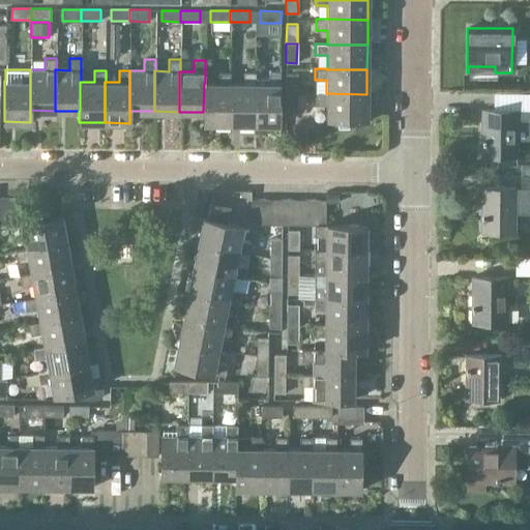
[(229,123),(230,84),(230,71),(218,71),(218,83),(205,83),(204,83),(203,112),(203,123),(229,123)]
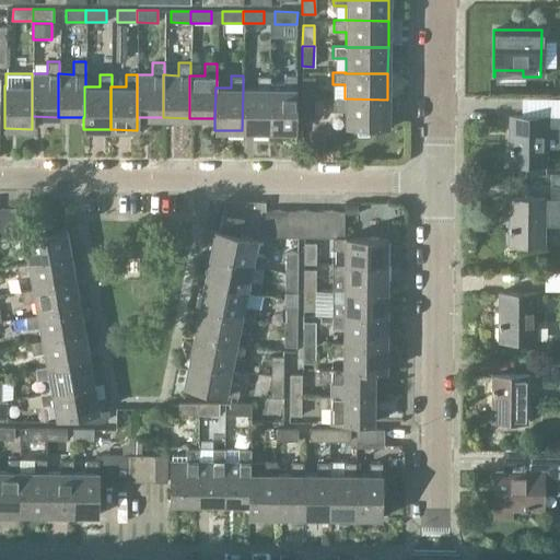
[(268,83),(269,83),(269,77),(257,77),(257,89),(243,89),(242,130),(268,131),(268,83)]
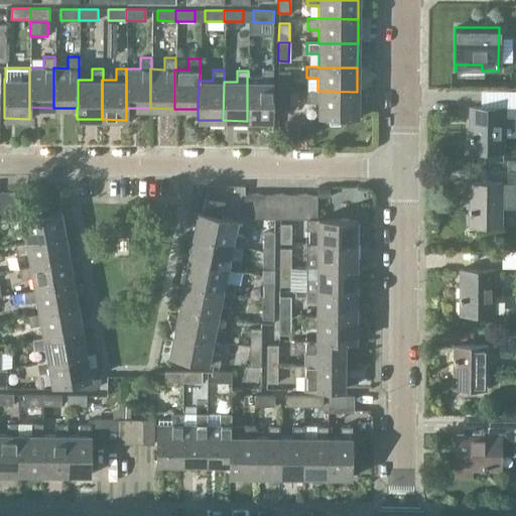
[(271,121),(272,71),(261,71),(261,77),(248,77),(247,77),(247,121),(271,121)]
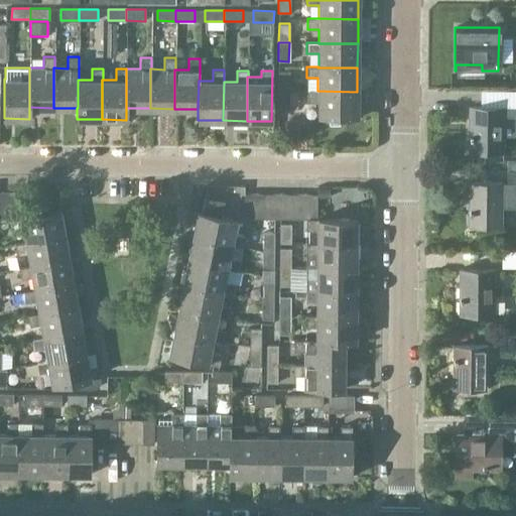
[(277,91),(289,91),(289,73),(278,73),(277,91)]
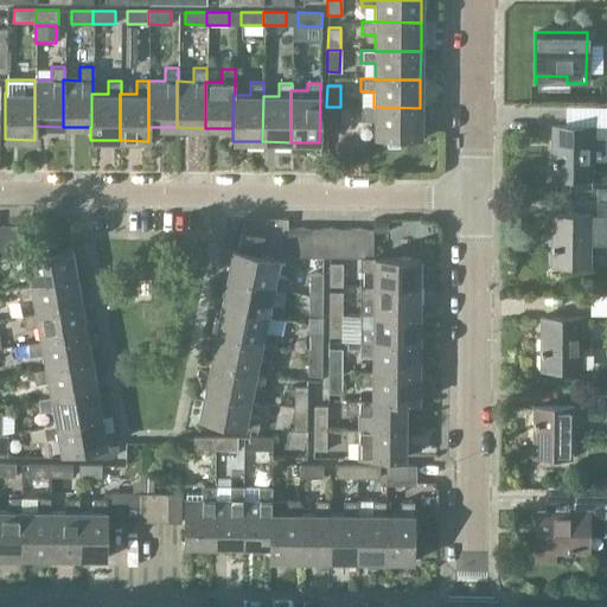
[(340,129),(340,107),(326,107),(326,129),(340,129)]
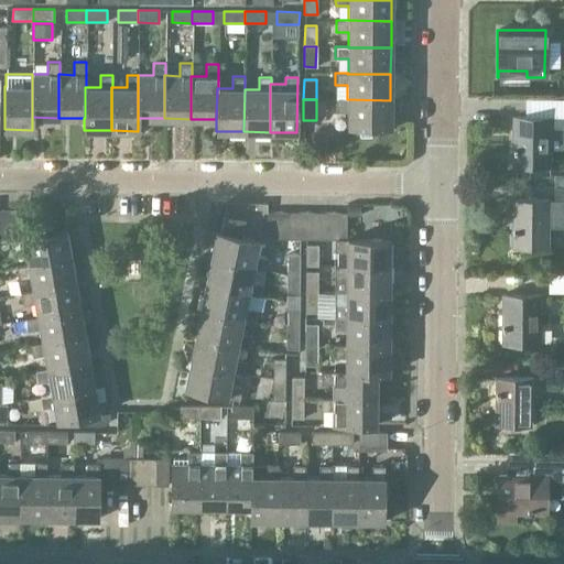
[(390,100),(347,99),(335,99),(335,111),(347,111),(347,127),(390,127),(390,100)]
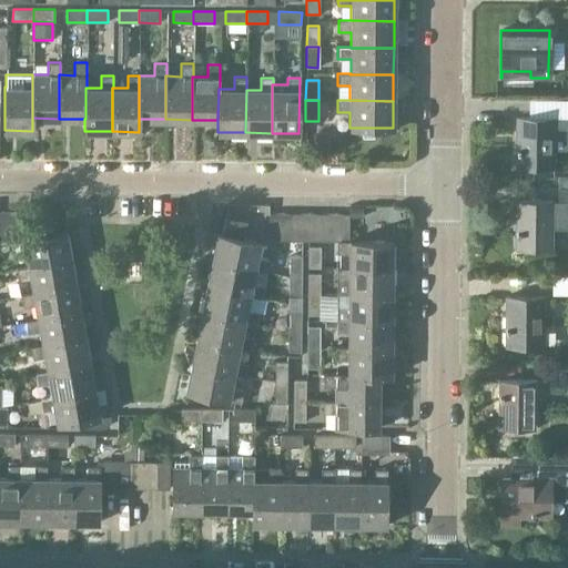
[(567,117),(553,117),(515,117),(515,137),(516,137),(516,165),(515,165),(515,166),(553,166),(553,150),(567,149),(567,117)]
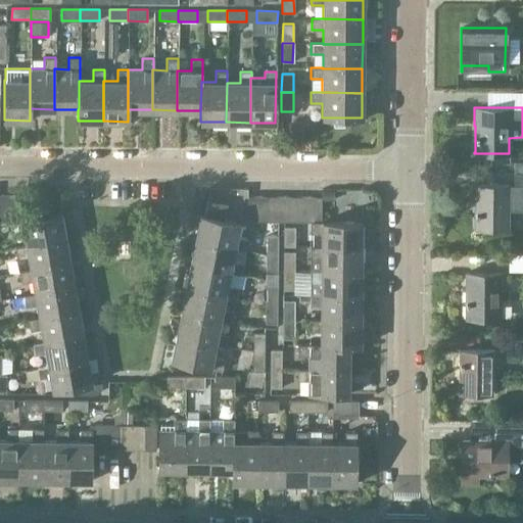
[(522,172),(513,173),(513,185),(509,185),(474,184),(474,200),(476,200),(476,211),(475,211),(475,217),(476,217),(476,228),(473,228),(473,229),(508,230),(509,210),(522,210),(522,172)]
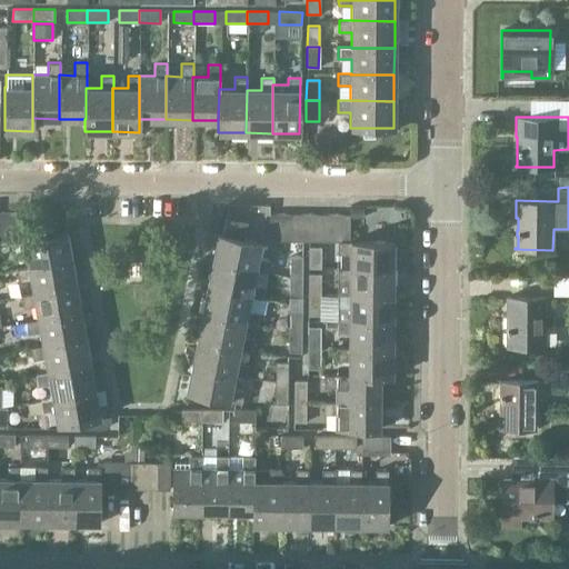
[(15,237),(16,210),(2,210),(1,237),(15,237)]
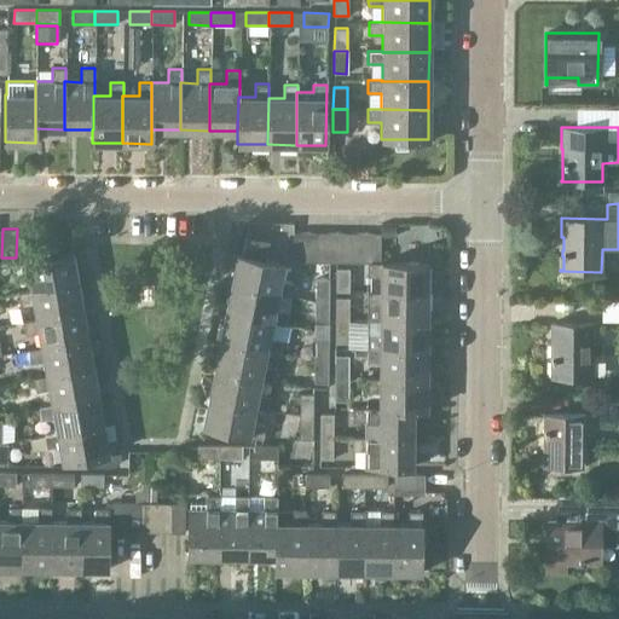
[(306,232),(294,232),(291,232),(291,261),(306,261),(306,232)]
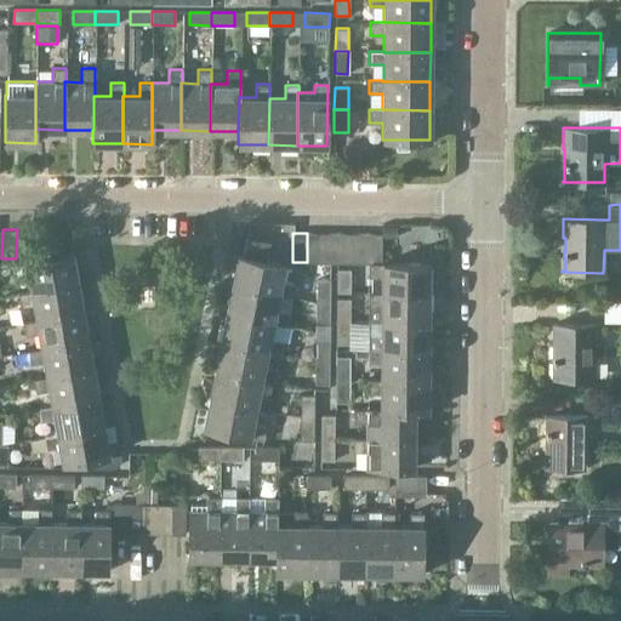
[(322,262),(322,233),(307,233),(307,262),(322,262)]
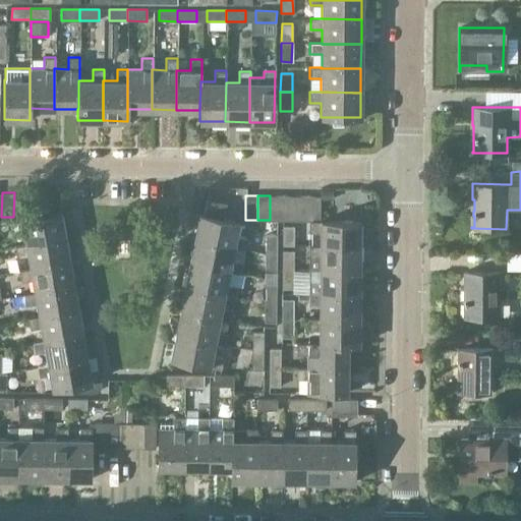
[(282,220),(283,195),(270,195),(270,220),(282,220)]
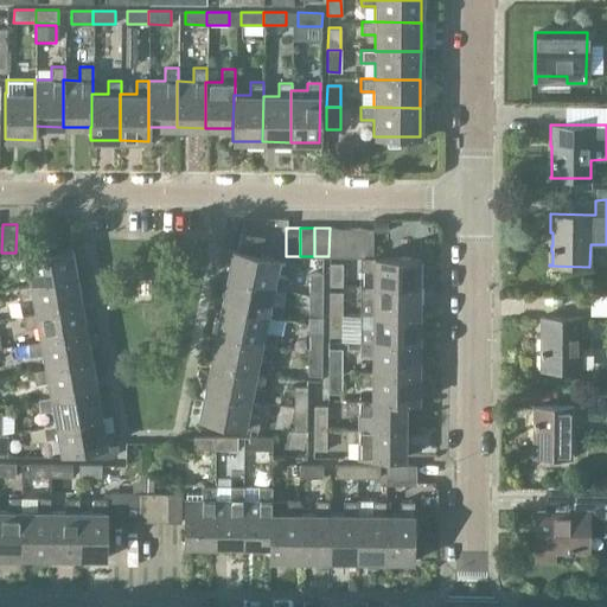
[(343,257),(344,228),(330,228),(328,256),(343,257)]
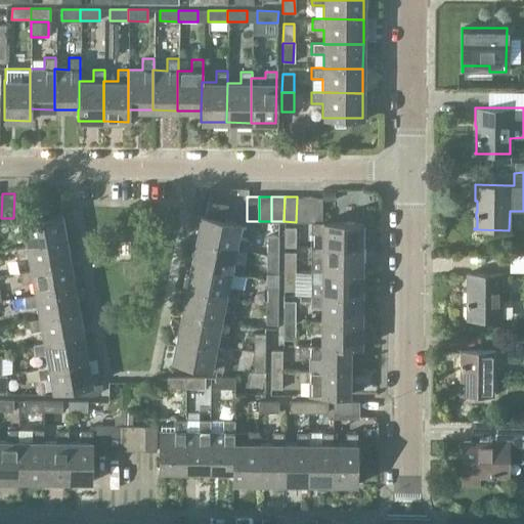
[(308,222),(309,197),(297,197),(296,222),(308,222)]
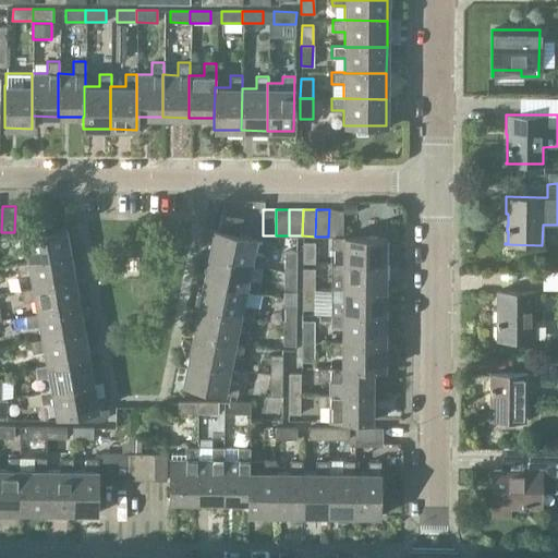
[(341,237),(342,209),(329,209),(328,237),(330,237),(341,237)]
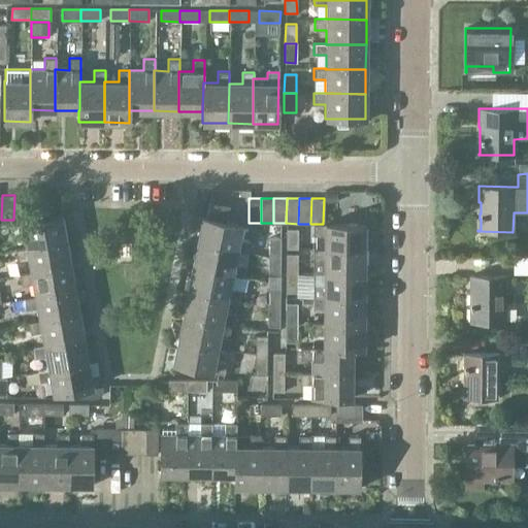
[(27,248),(66,240),(61,216),(11,225),(13,236),(24,234),(26,246),(27,248)]
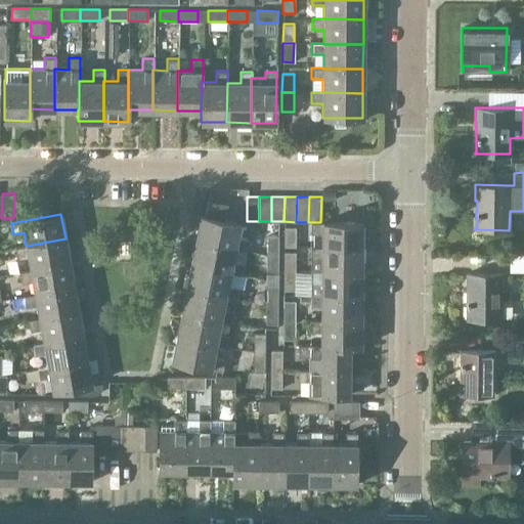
[(195,241),(234,249),(246,251),(248,239),(236,237),(239,223),(200,216),(195,241)]
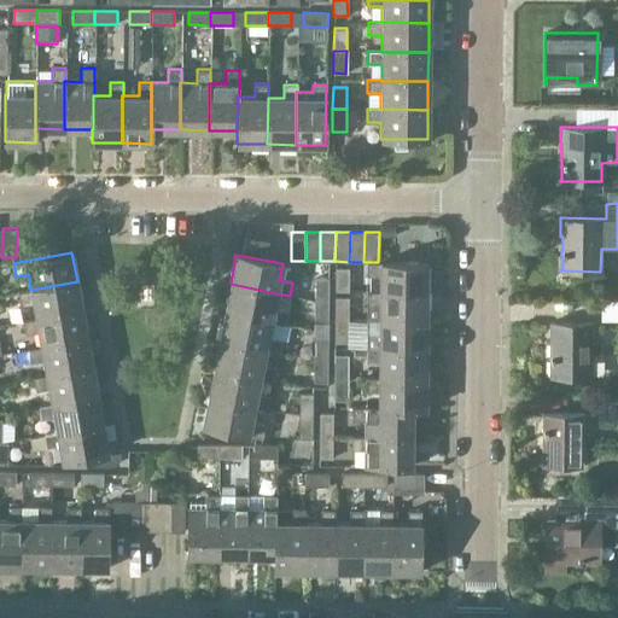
[(379,291),(426,292),(426,262),(378,262),(366,262),(366,275),(379,275),(379,291)]
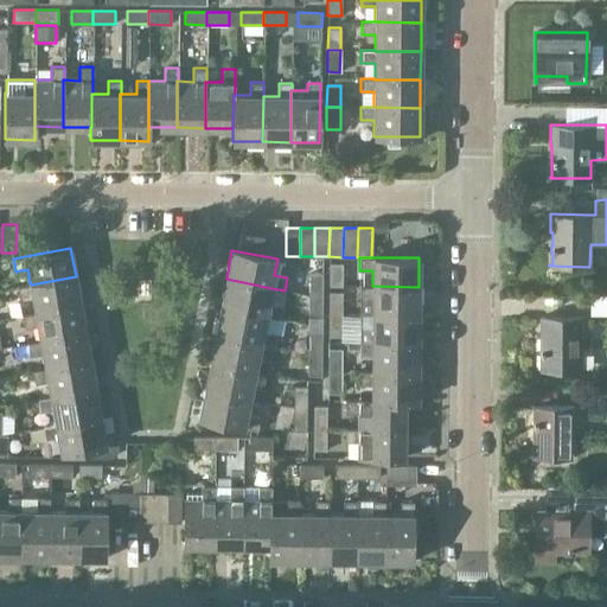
[(328,285),(330,285),(342,286),(343,262),(330,262),(328,285)]
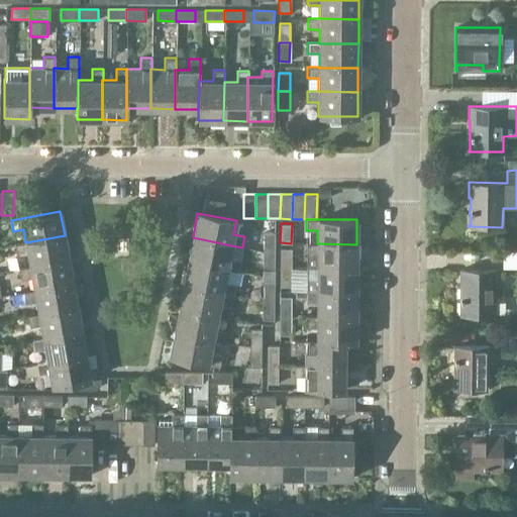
[(274,251),(274,233),(264,232),(264,251),(274,251)]
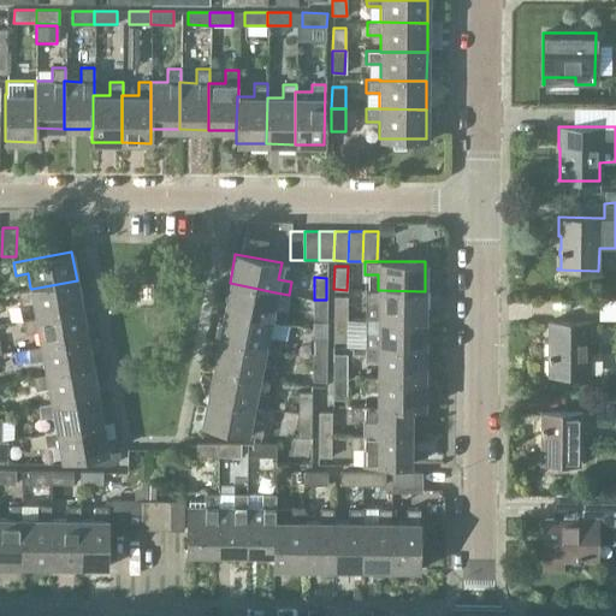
[(36,318),(82,309),(77,280),(31,289),(30,288),(18,290),(21,303),(33,301),(36,317),(36,318)]
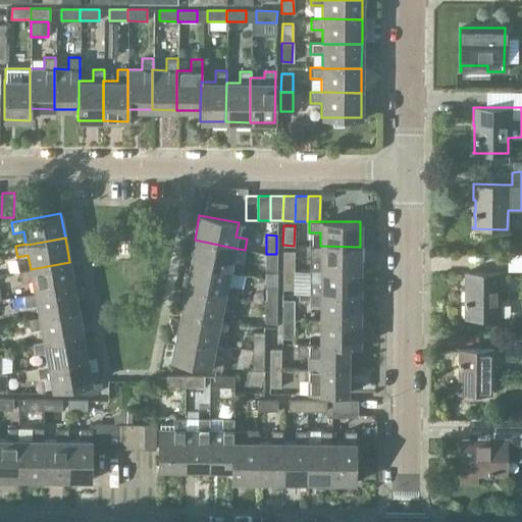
[(230,261),(233,248),(195,240),(190,263),(228,271),(228,272),(240,274),(242,263),(230,261)]
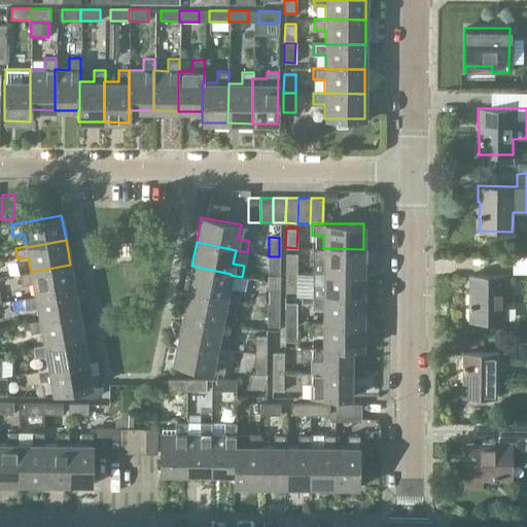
[(363,249),(323,248),(312,248),(312,272),(363,274),(363,249)]
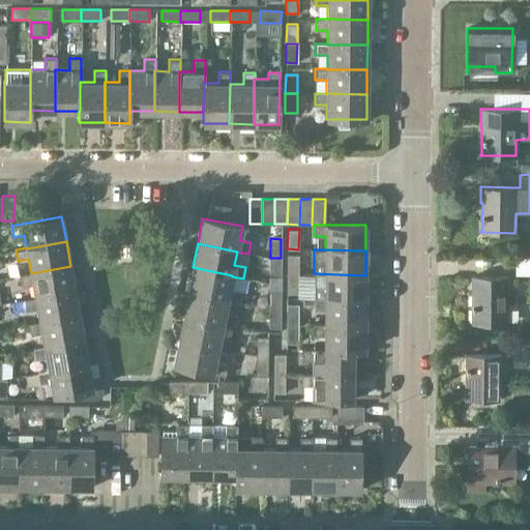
[(287,273),(298,273),(298,256),(288,255),(287,273)]
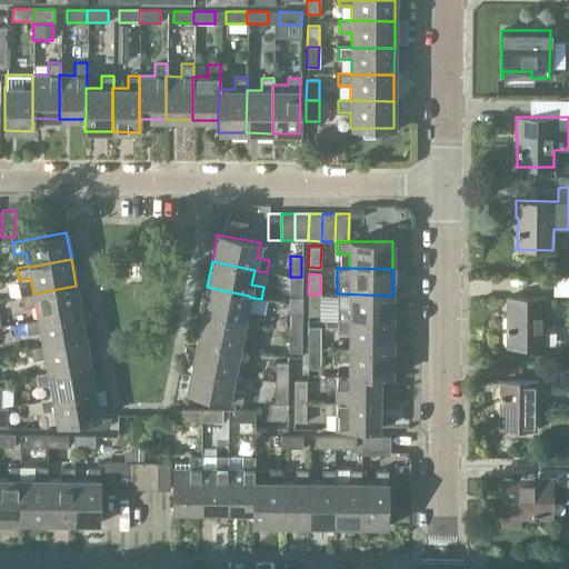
[(301,298),(301,277),(290,277),(290,298),(301,298)]
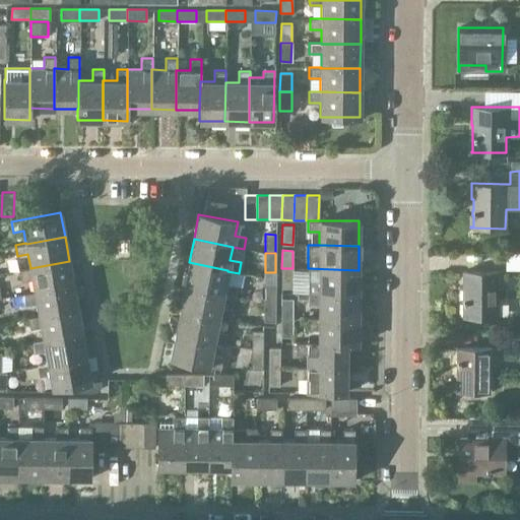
[(519,253),(505,254),(505,268),(519,268),(519,253)]
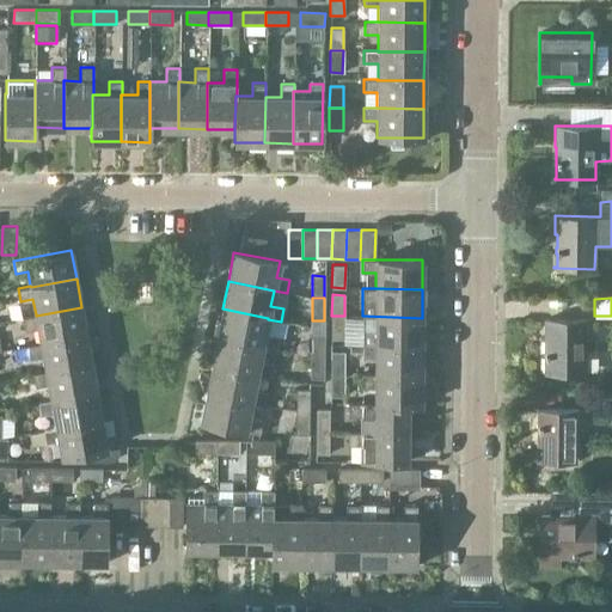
[(41,343),(86,335),(81,307),(36,316),(36,314),(23,317),(25,330),(38,328),(41,343)]
